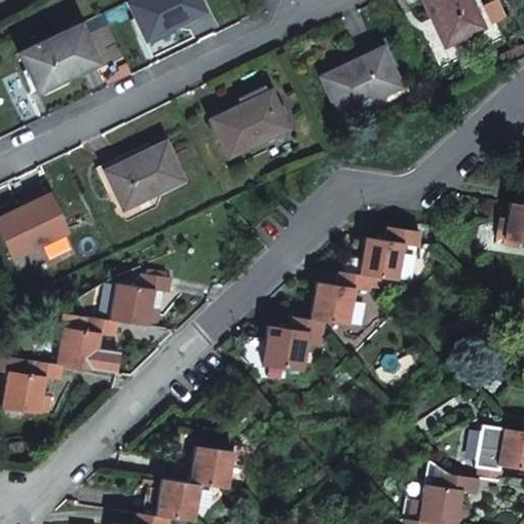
[(146,35),(204,6),(200,0),(128,0),(146,35)]
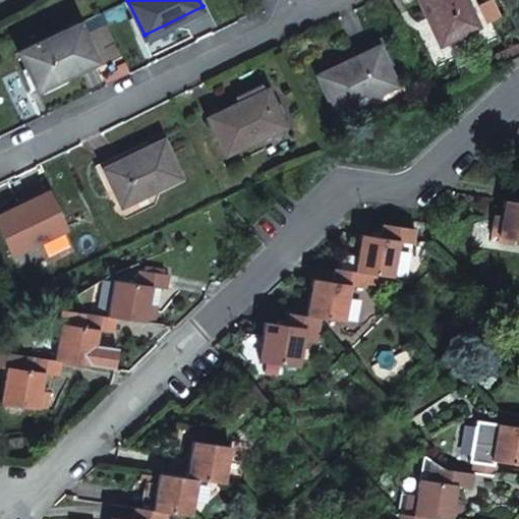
[(425,0),(447,43),(484,23),(471,0),(425,0)]
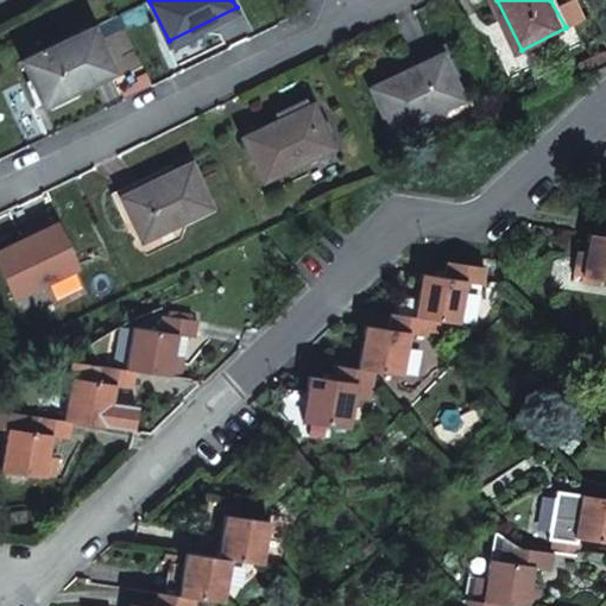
[(43,102),(111,69),(90,26),(21,60),(43,102)]
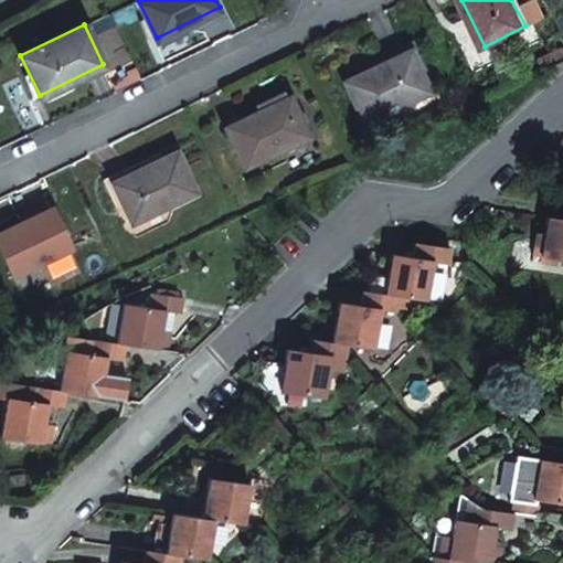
[(371,116),(433,85),(413,45),(350,77),(371,116)]
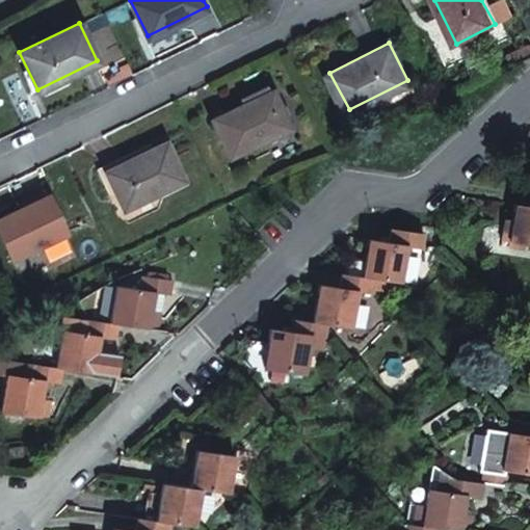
[(236,154),(296,124),(279,89),(219,118),(236,154)]
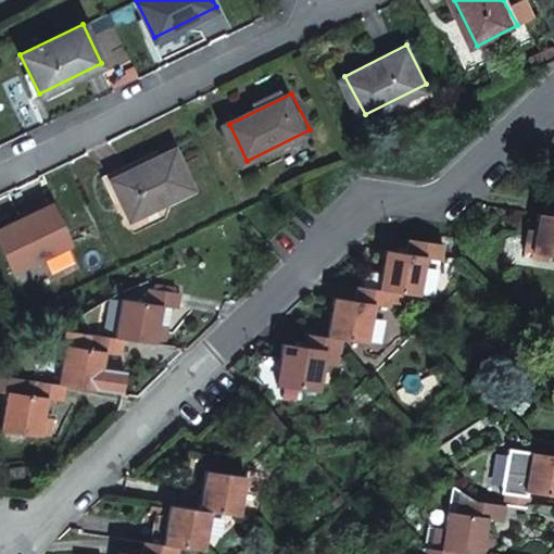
[(133,216),(197,185),(178,147),(114,178),(133,216)]
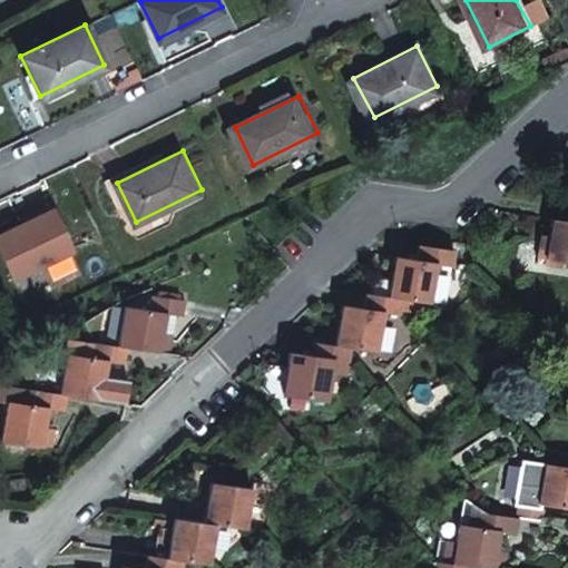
[(21,276),(77,248),(57,208),(1,236),(21,276)]
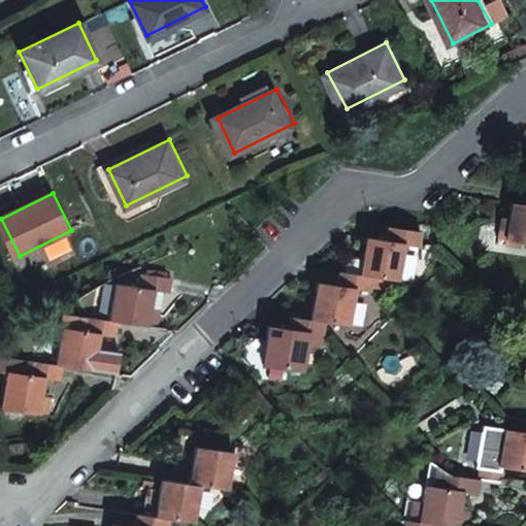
[(525,206),(510,204),(506,220),(498,219),(495,242),(525,247),(525,206)]
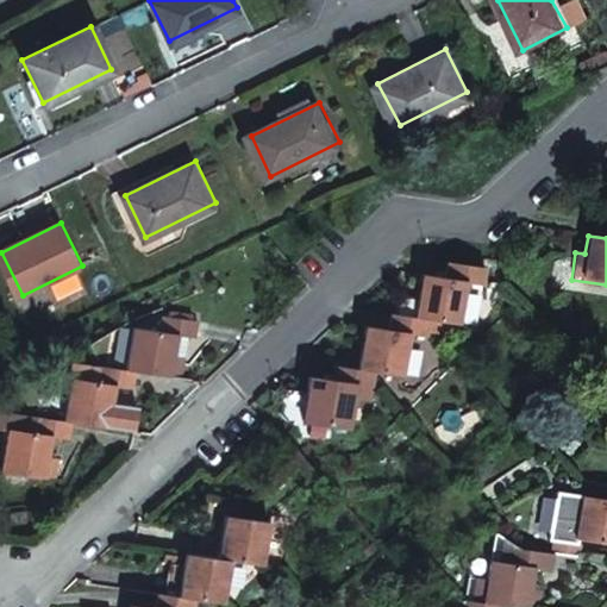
[(488,270),(449,264),(446,277),(424,275),(417,319),(430,321),(460,325),(467,285),(485,288),(488,270)]
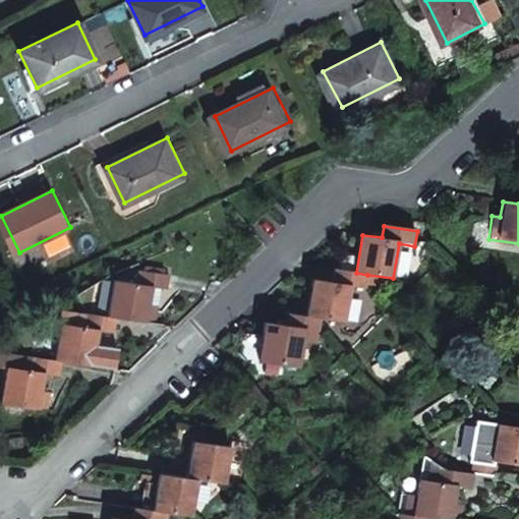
[(356,273),(334,270),(332,283),(312,280),(306,316),(321,319),(344,323),(350,287),(365,289),(367,275),(356,273)]
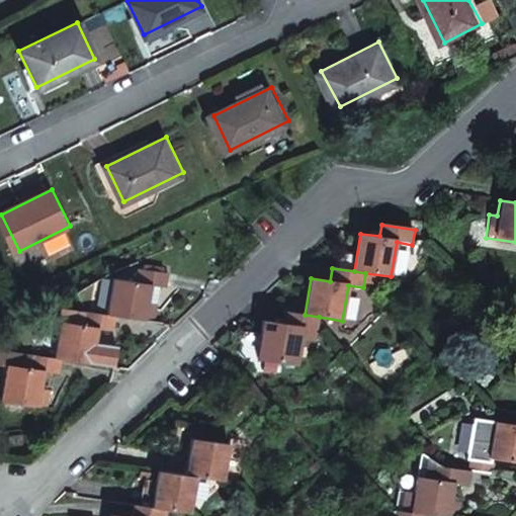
[(107,315),(115,316),(154,322),(160,287),(166,288),(168,274),(137,270),(135,283),(112,279),(107,315)]
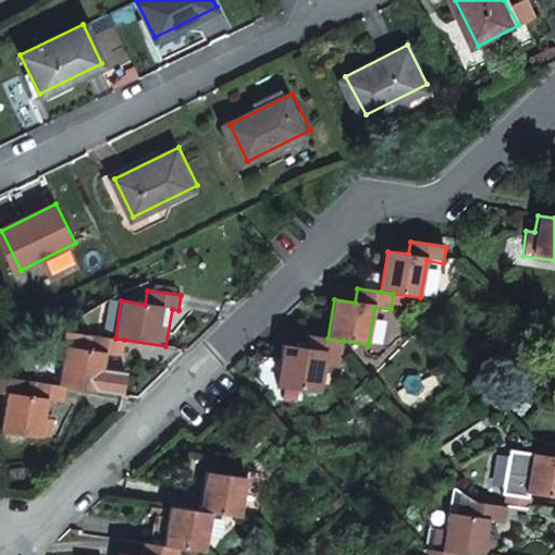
[(343,341),(328,338),(308,335),(306,349),(284,346),(278,385),(319,392),(324,354),(341,356),(343,341)]
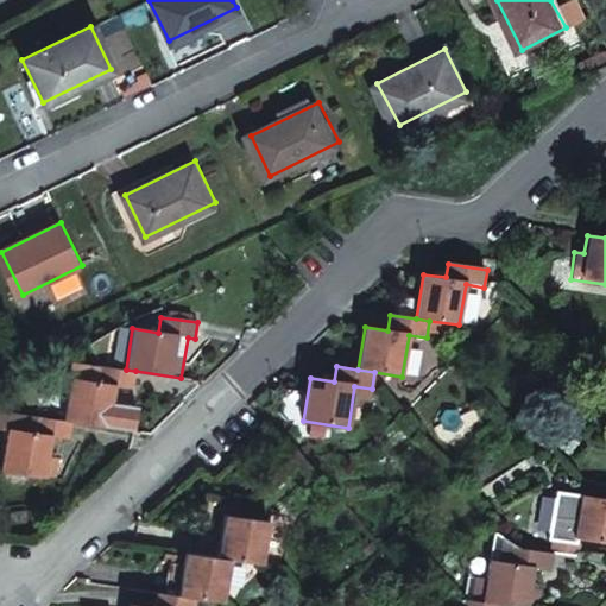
[(73,423),(133,431),(137,409),(121,406),(120,409),(112,409),(115,387),(133,390),(136,371),(126,370),(101,367),(99,382),(71,378),(64,422),(73,423)]
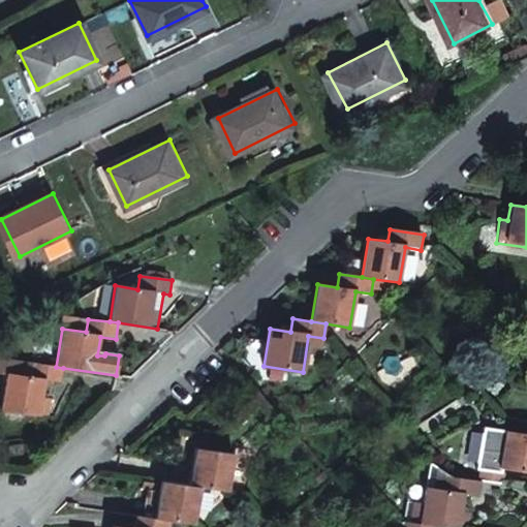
[(61,382),(63,368),(56,367),(48,365),(0,358),(0,373),(8,374),(2,411),(50,419),(53,401),(43,399),(47,380),(61,382)]
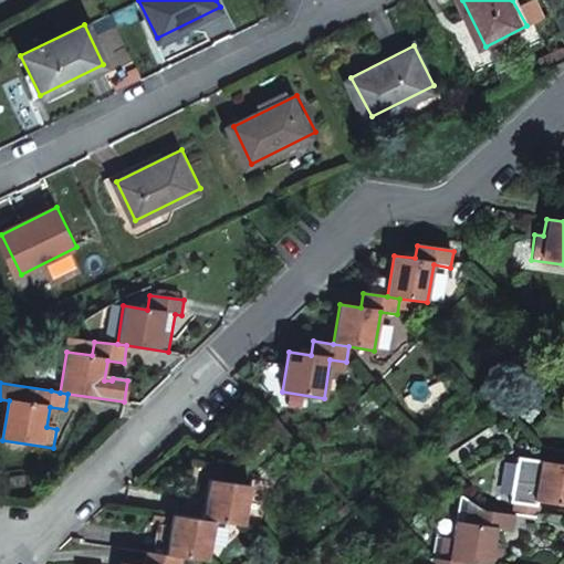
[(563,463),(543,460),(538,501),(563,504),(563,463)]
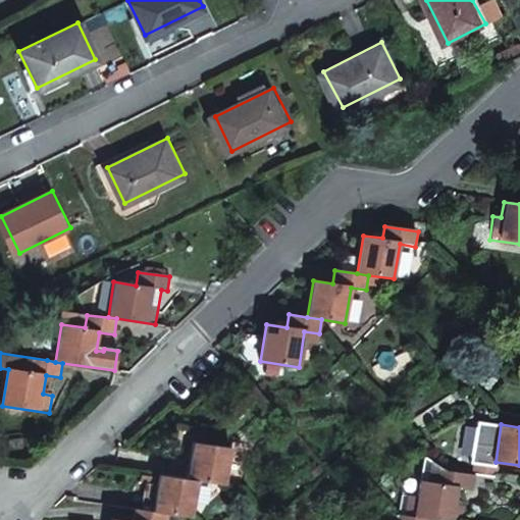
[(195,442),(189,478),(199,480),(241,487),(247,446),(231,443),(231,448),(195,442)]
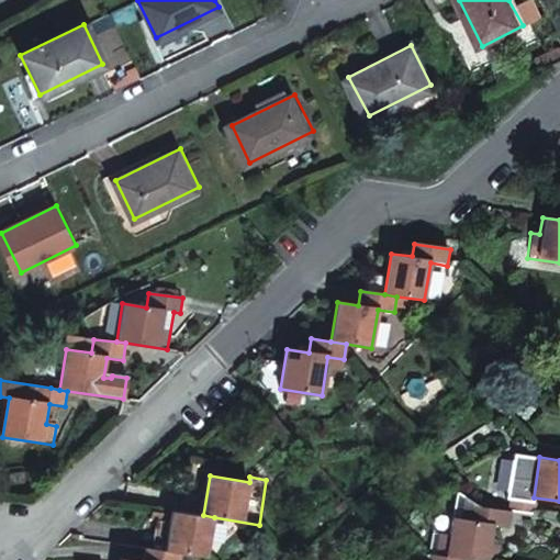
[(513,510),(480,504),(462,485),(456,514),(455,514),(451,536),(435,533),(433,552),(463,558),(478,559),(500,559),(503,544),(491,542),(494,524),(510,526),(513,510)]
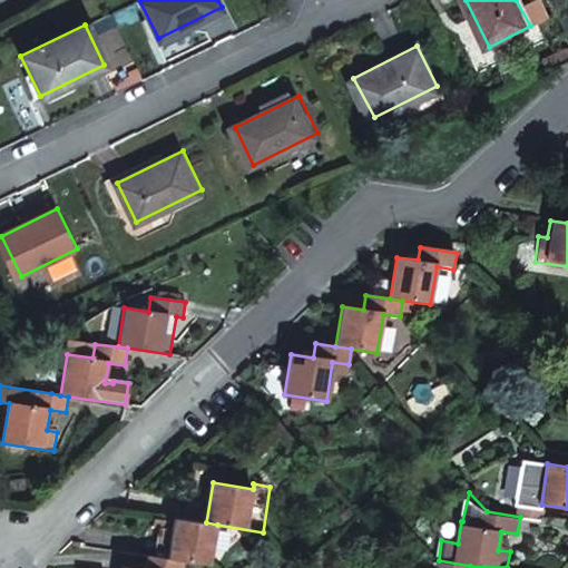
[(206,522),(175,518),(168,558),(185,560),(202,562),(212,565),(217,525),(206,522)]
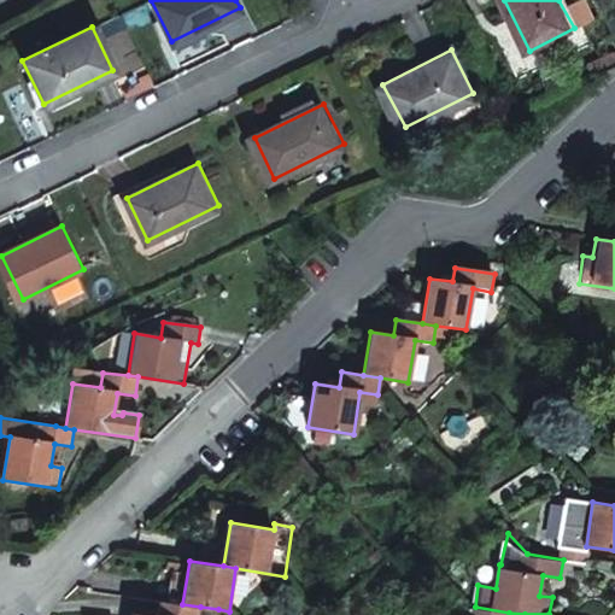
[(199,614),(200,607),(182,604),(159,601),(157,614),(141,614),(135,614),(134,614),(199,614)]
